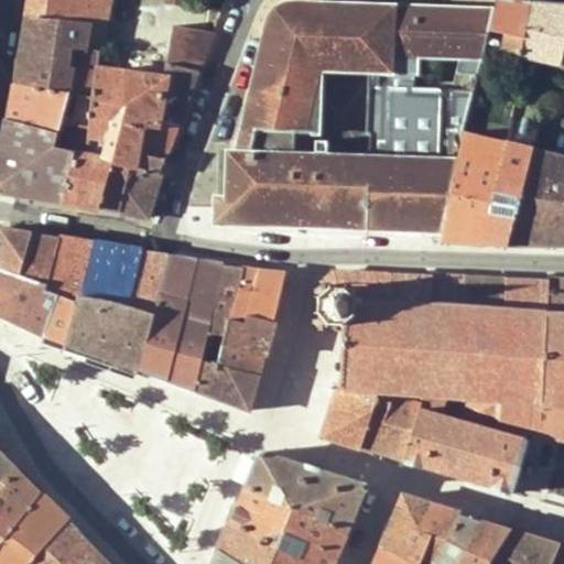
[(83,47),(100,50),(110,0),(28,0),(25,14),(86,21),(83,47)]
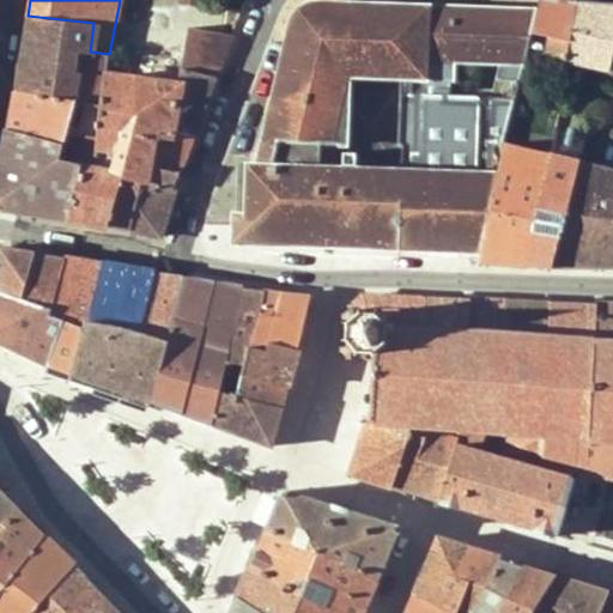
[(526,49),(565,59),(576,5),(557,2),(544,0),(539,0),(536,8),(526,49)]
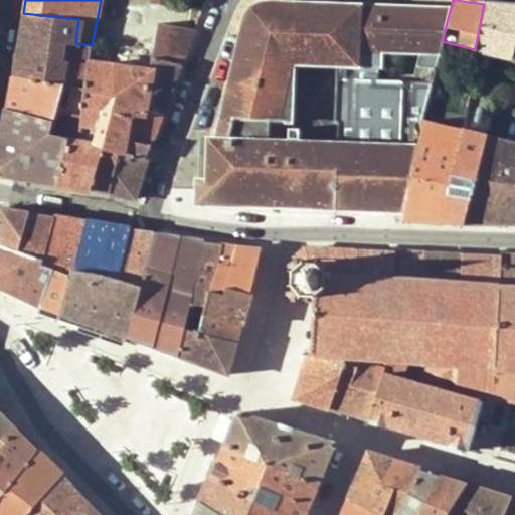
[(287,63),(293,63),(295,2),(266,1),(252,5),(247,10),(242,25),(225,97),(227,98),(219,138),(215,138),(207,138),(205,180),(197,180),(197,205),(315,210),(335,210),(402,213),(415,151),(338,145),(289,140),(289,124),(291,124),(293,76),(287,76),(287,63)]
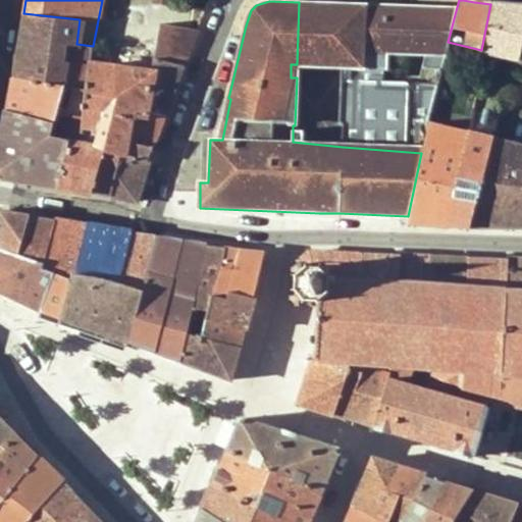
[(340,64),(340,54),(340,4),(299,2),(297,64),(340,65),(340,64)]
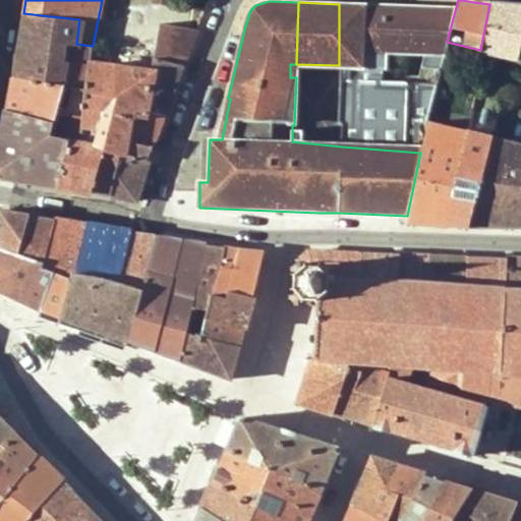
[(406,74),(407,53),(380,52),(381,34),(402,34),(403,5),(339,4),(339,54),(346,54),(346,64),(339,64),(339,65),(339,88),(345,88),(345,98),(339,98),(338,123),(343,122),(342,147),(420,153),(427,121),(447,42),(456,7),(427,6),(428,32),(420,75),(406,74)]
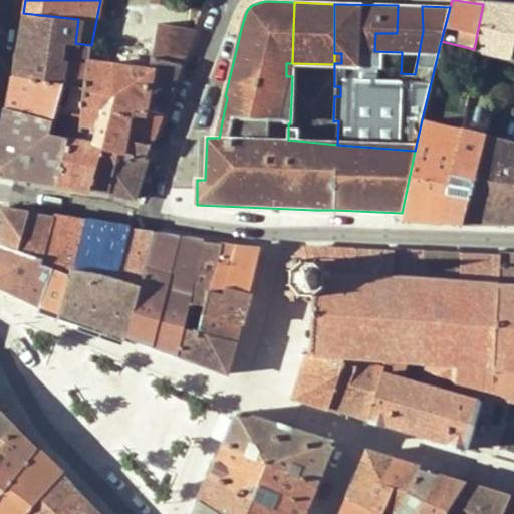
[(474,49),(508,56),(513,32),(513,7),(497,5),(483,4),(474,49)]
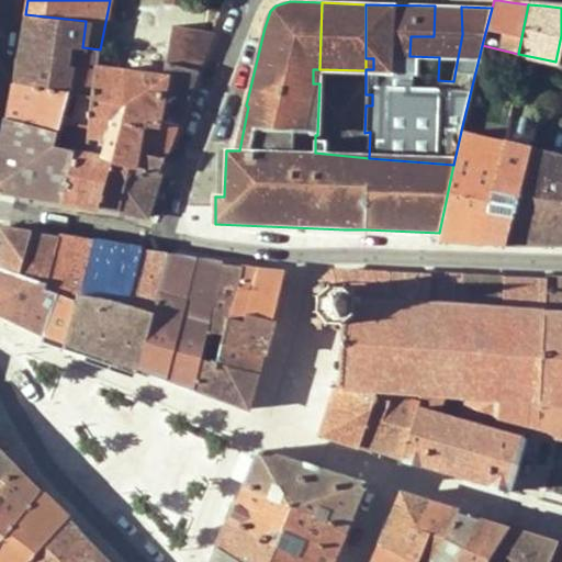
[(20,48),(13,82),(67,91),(72,65),(67,64),(71,46),(82,47),(86,21),(25,14),(24,22),(20,48)]
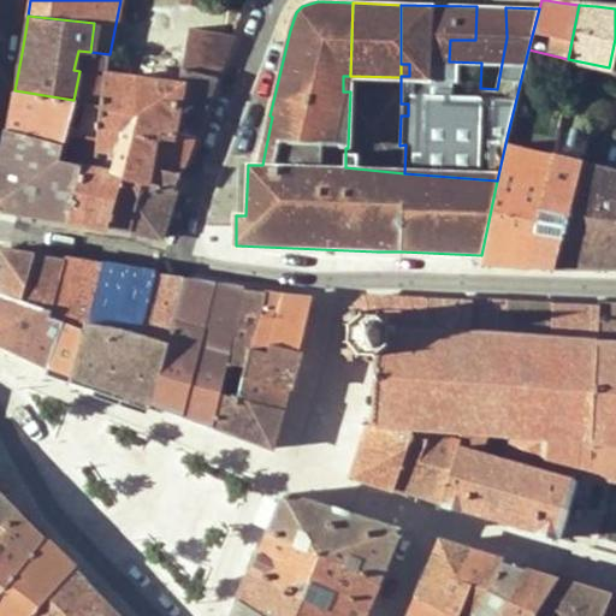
[(190,28),(183,69),(217,76),(235,34),(190,28)]
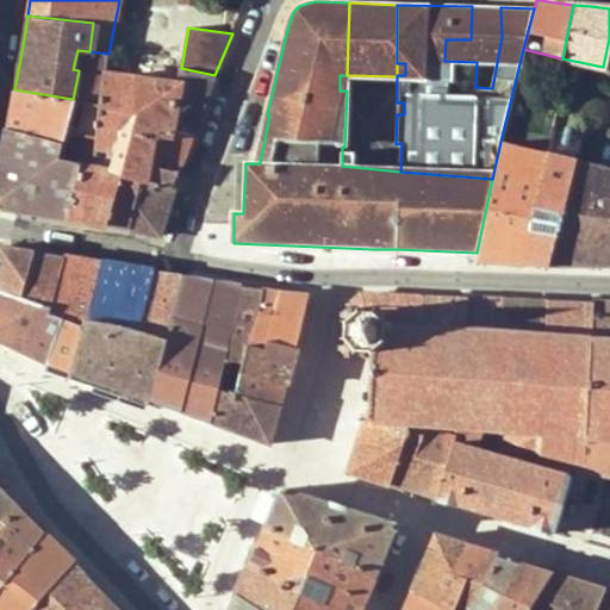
[(446,39),(444,61),(477,62),(478,39),(471,39),(446,39)]
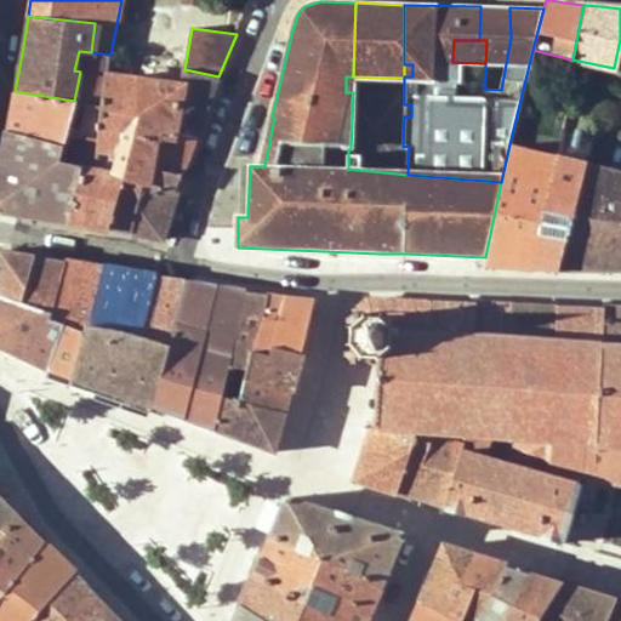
[(107,75),(110,55),(91,52),(79,51),(74,70),(80,72),(74,101),(89,103),(100,106),(107,75)]
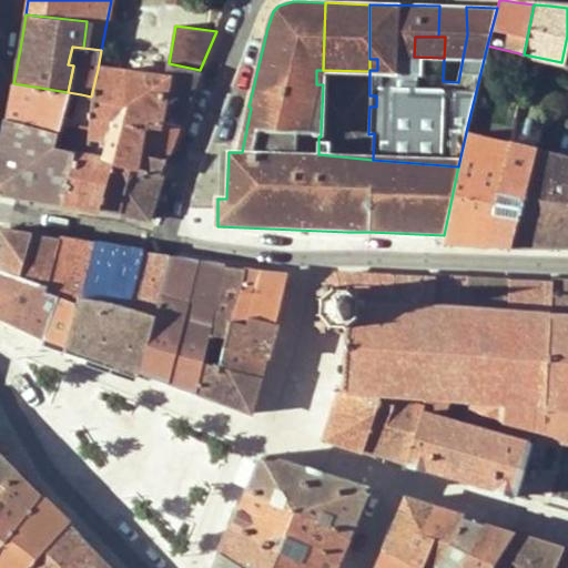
[(165,79),(162,91),(190,95),(195,84),(200,70),(169,63),(165,79)]
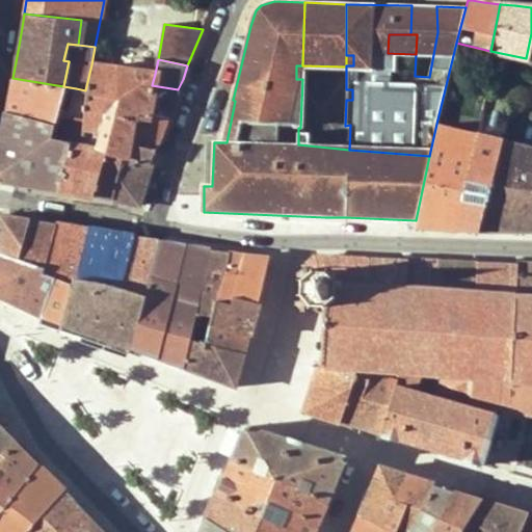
[(85,90),(78,116),(57,191),(75,193),(92,196),(108,139),(117,110),(147,114),(152,85),(155,74),(91,64),(85,90)]
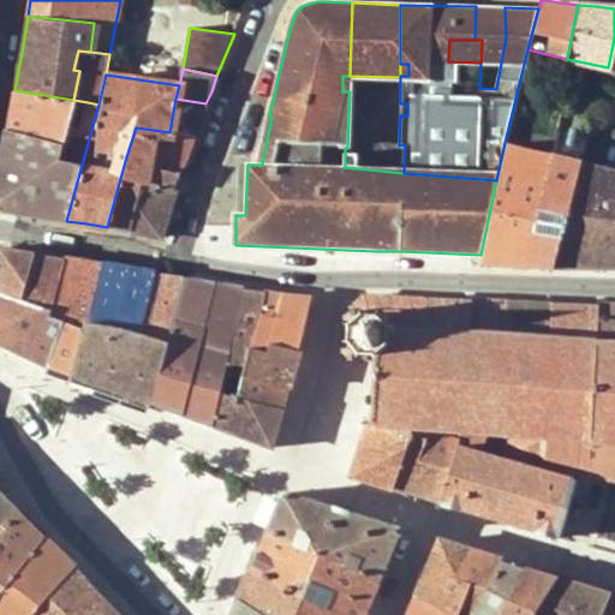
[(63,143),(66,129),(67,123),(73,100),(15,90),(11,109),(7,129),(63,143)]
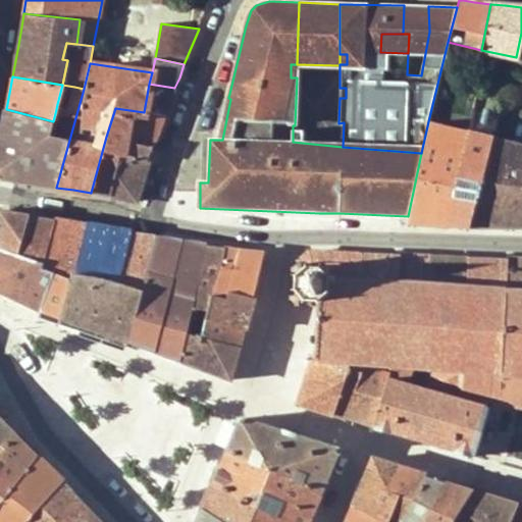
[(169,102),(174,88),(149,84),(144,112),(164,116),(169,102)]
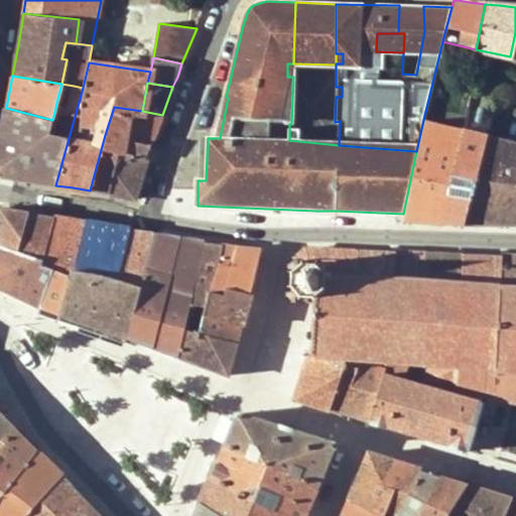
[(83,88),(74,86),(68,106),(67,110),(76,113),(83,88)]
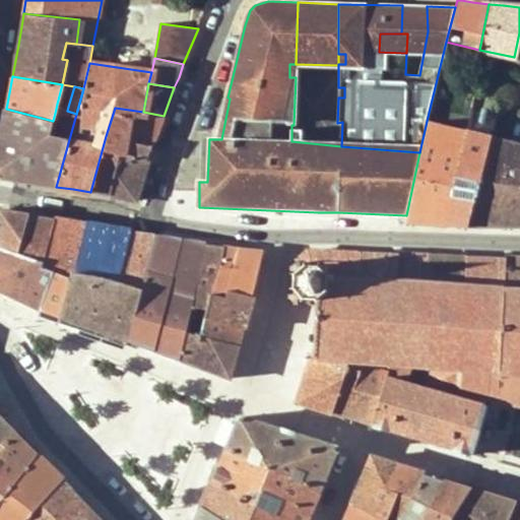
[(221,139),(230,99),(228,98),(217,139),(221,139)]
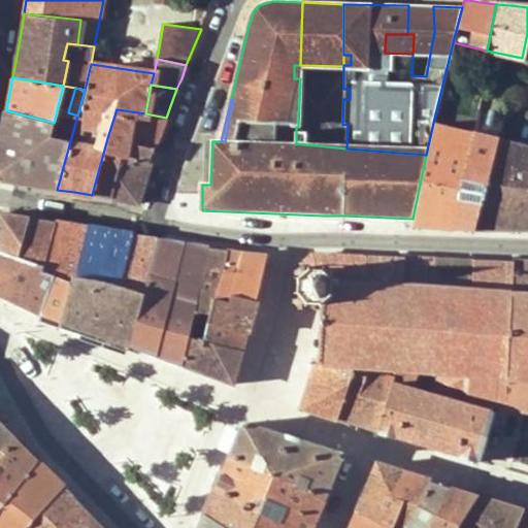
[(161,133),(166,118),(145,113),(117,109),(107,138),(155,147),(161,133)]
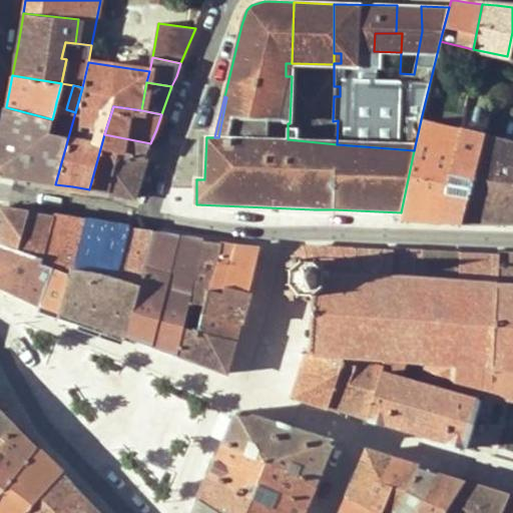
[(459,128),(459,129),(441,220),(451,221),(461,222),(485,136),(491,112),(463,106),(459,128)]
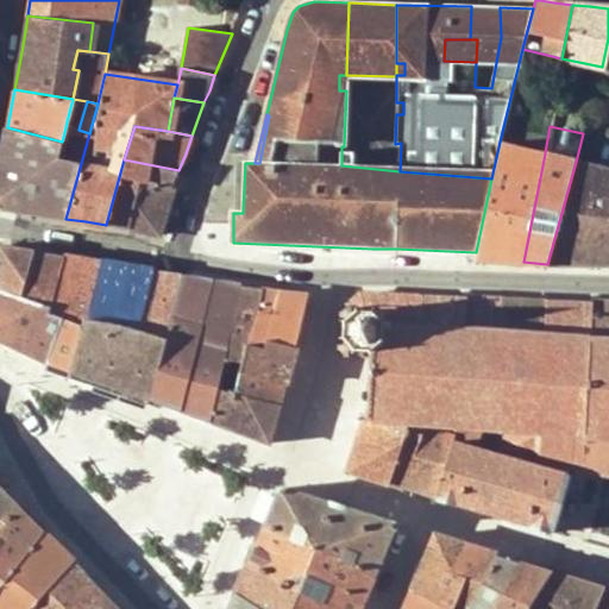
[(0,163),(0,207),(66,219),(89,133),(79,130),(66,127),(62,142),(7,127),(0,163)]
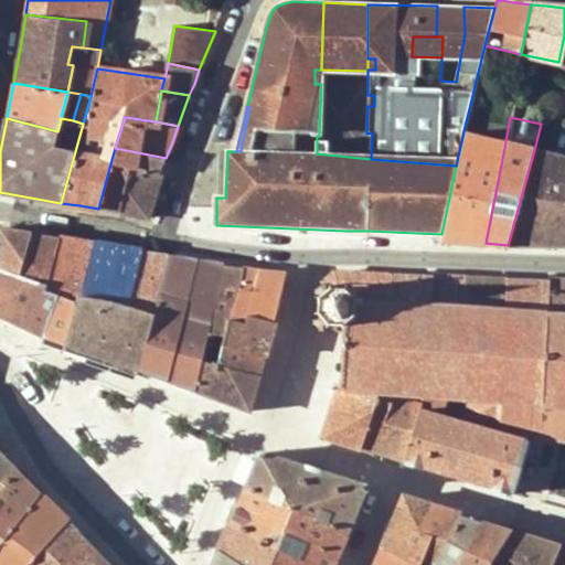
[(505,142),(505,141),(464,131),(456,166),(441,234),(441,241),(464,242),(486,243),(505,142)]
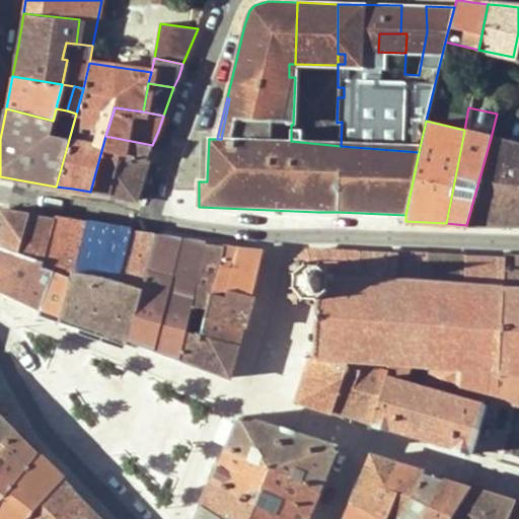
[(152,145),(105,136),(90,192),(123,197),(134,199),(147,160),(152,145)]
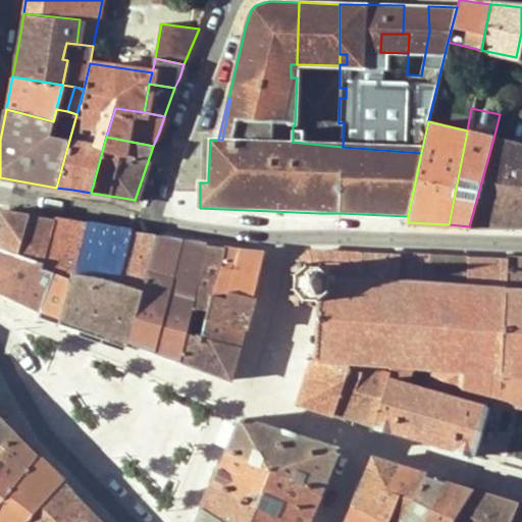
[(509,228),(521,179),(521,145),(493,139),(469,226),(489,227),(509,228)]
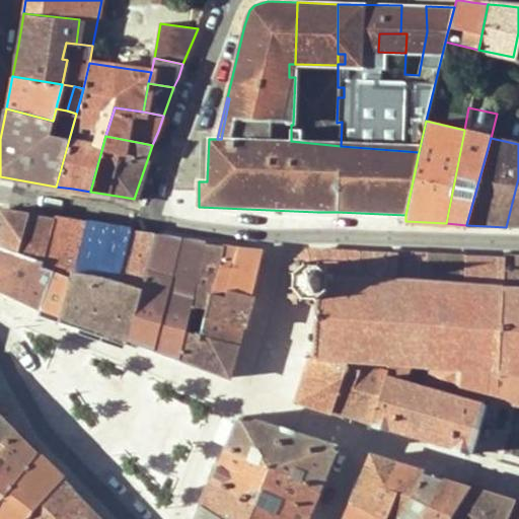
[(518,178),(506,227),(518,226),(518,178)]
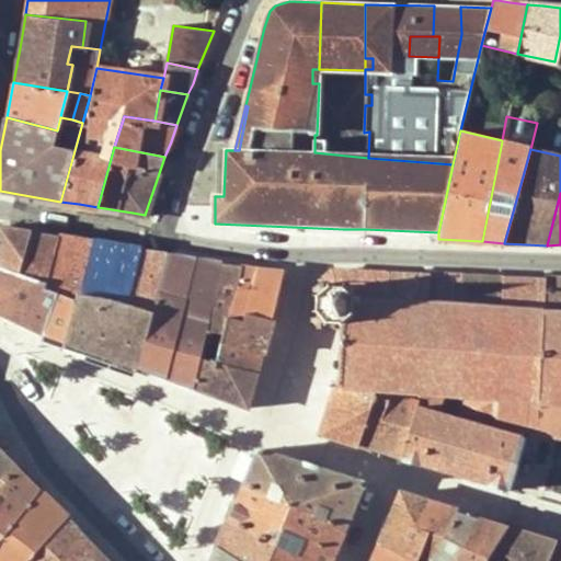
[(0,265),(47,282),(58,237),(0,226),(0,265)]
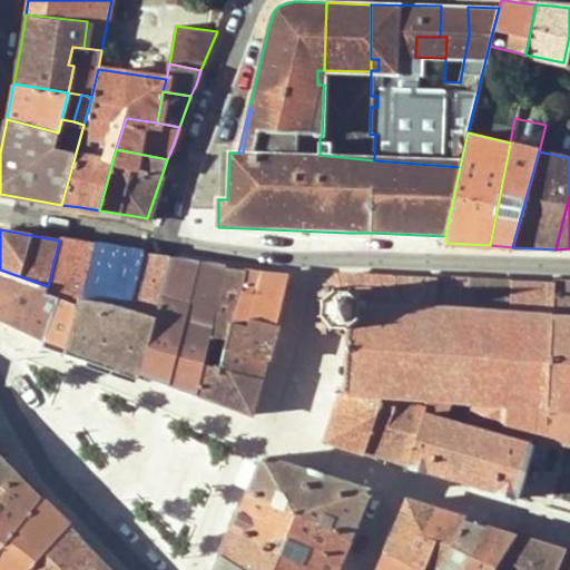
[(59,241),(48,286),(46,292),(55,295),(43,341),(53,344),(65,347),(78,298),(80,298),(91,246),(76,243),(59,241)]
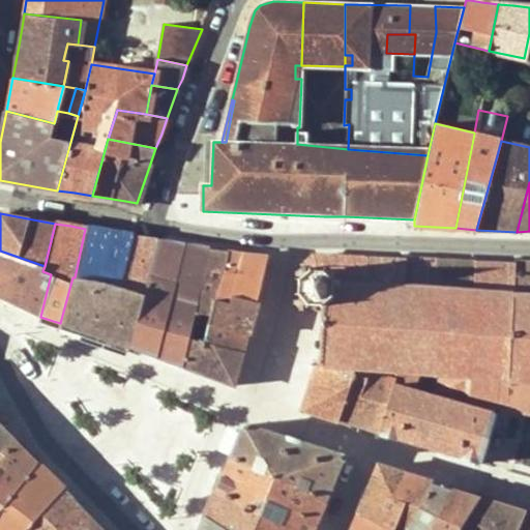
[(130,348),(144,294),(122,287),(133,237),(123,235),(110,233),(85,229),(75,277),(72,277),(60,323),(92,334),(130,348)]
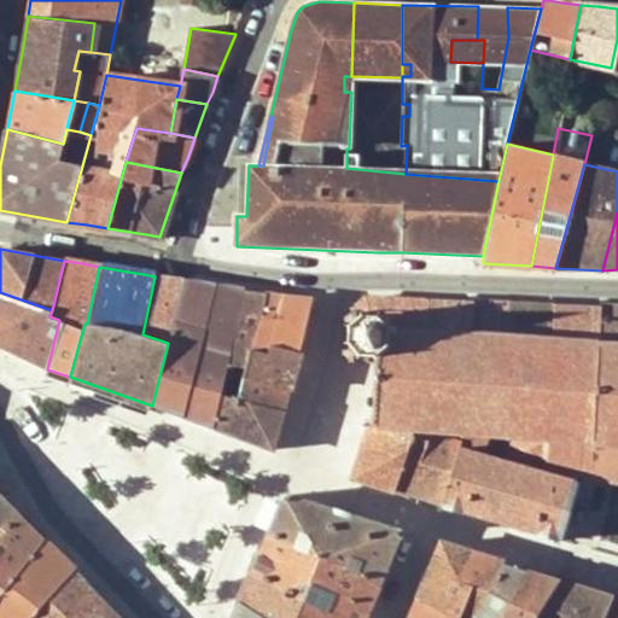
[(168,343),(182,281),(155,277),(143,334),(168,343)]
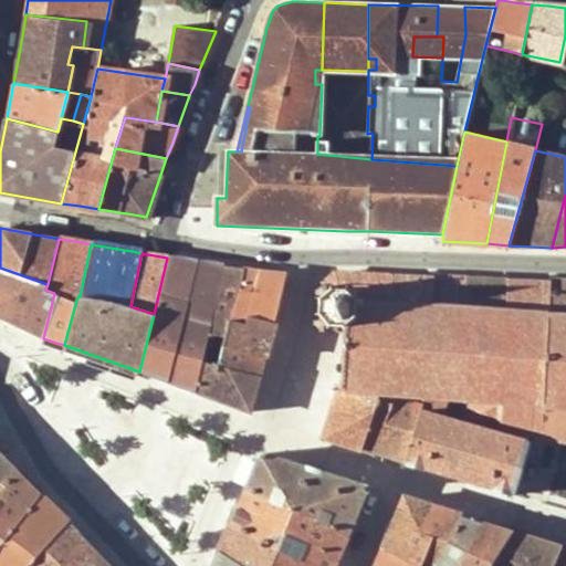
[(201,263),(167,258),(154,314),(139,371),(166,380),(196,390),(201,362),(203,355),(205,345),(207,334),(221,266),(201,263)]
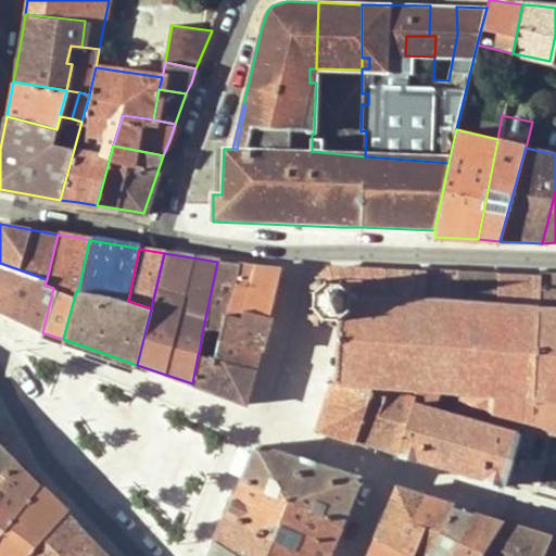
[(217,262),(203,328),(220,332),(222,326),(236,265),(227,264),(217,262)]
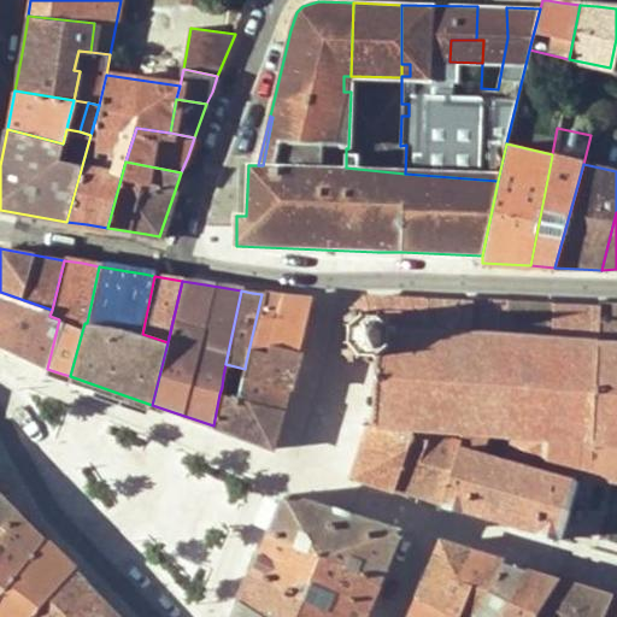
[(59,319),(50,316),(52,310),(0,292),(0,347),(16,354),(30,362),(47,369),(59,319)]
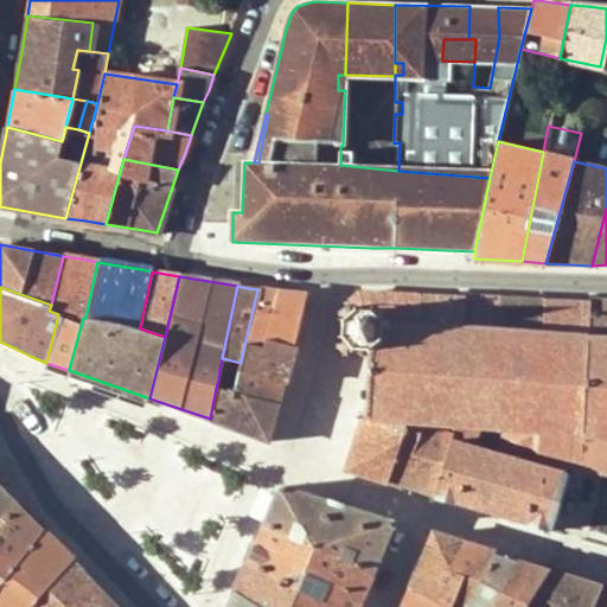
[(257,289),(242,356),(257,359),(263,339),(294,345),(307,294),(257,289)]
